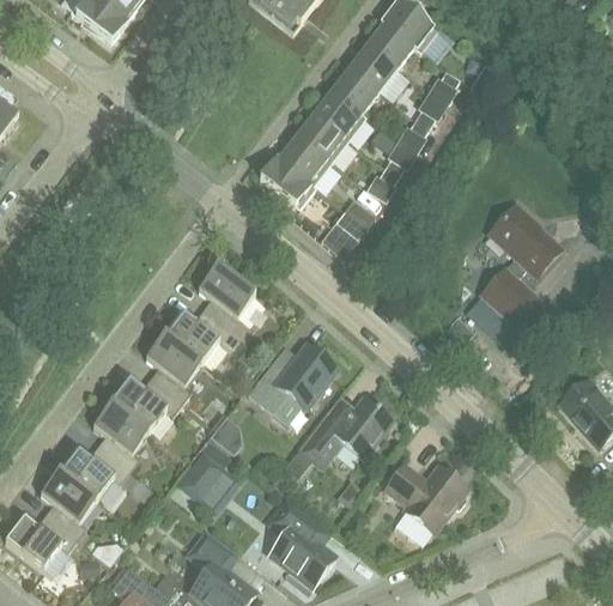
[(110,43),(127,22),(98,0),(79,0),(71,12),(110,43)]
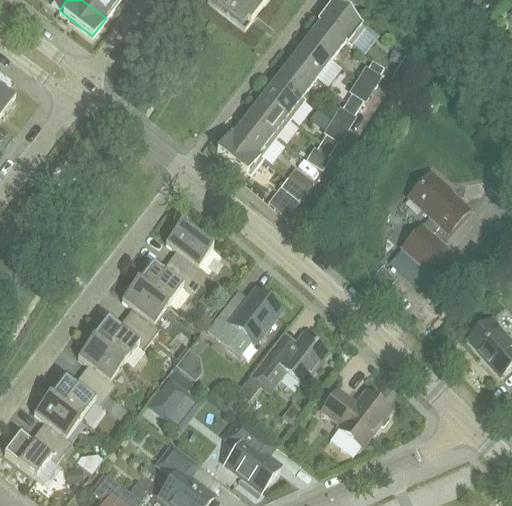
[(113,4),(116,0),(82,0),(106,18),(115,6),(113,4)]
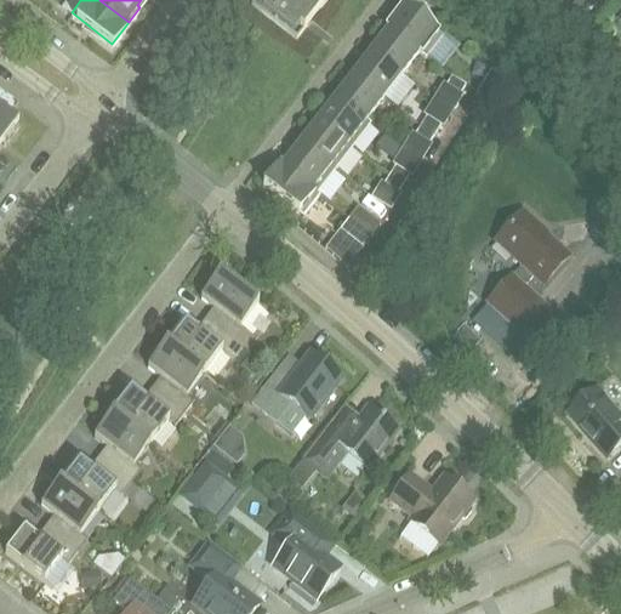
[(251,0),(296,34),(322,0),(251,0)]
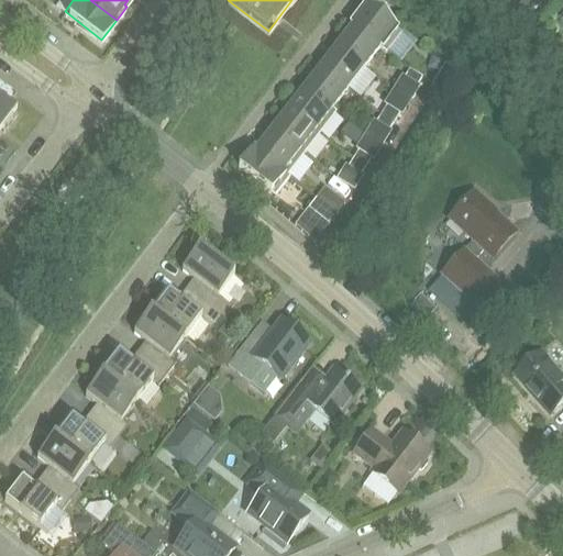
[(350,20),(387,47),(401,29),(365,0),(350,20)]
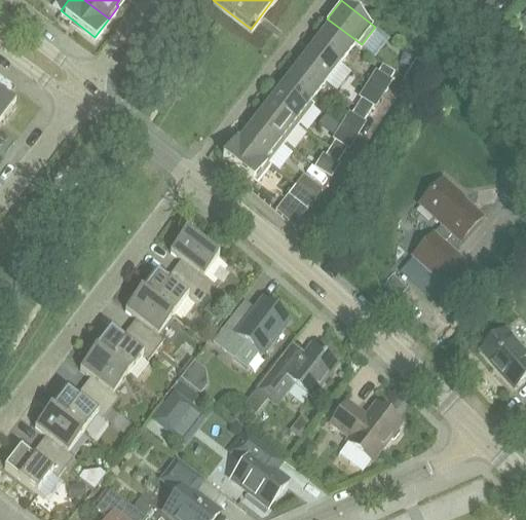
[(361,45),(362,44),(327,19),(317,31),(320,32),(314,39),(340,60),(354,40),(361,45)]
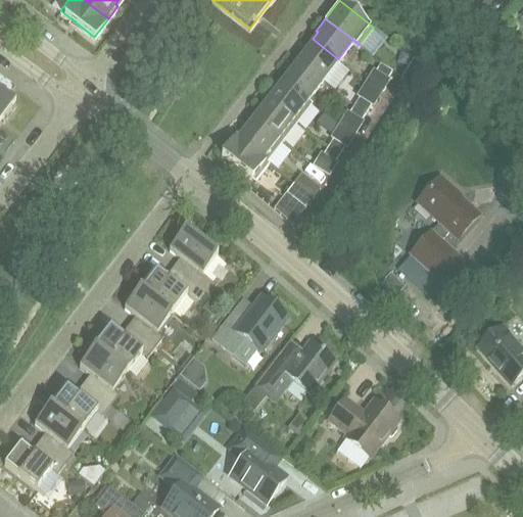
[(323,79),(338,59),(313,39),(306,46),(305,44),(295,56),(323,79)]
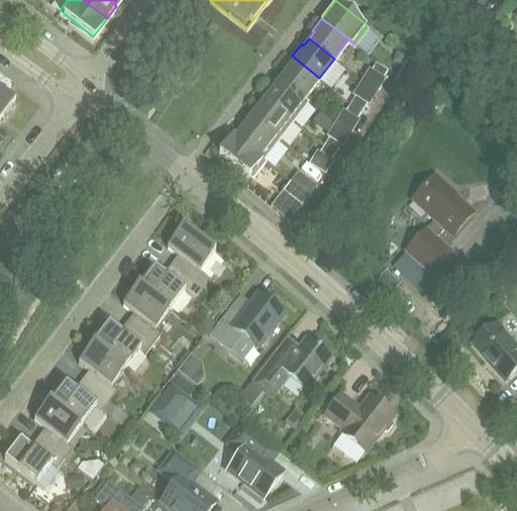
[(406,80),(419,60),(409,54),(396,74),(406,80)]
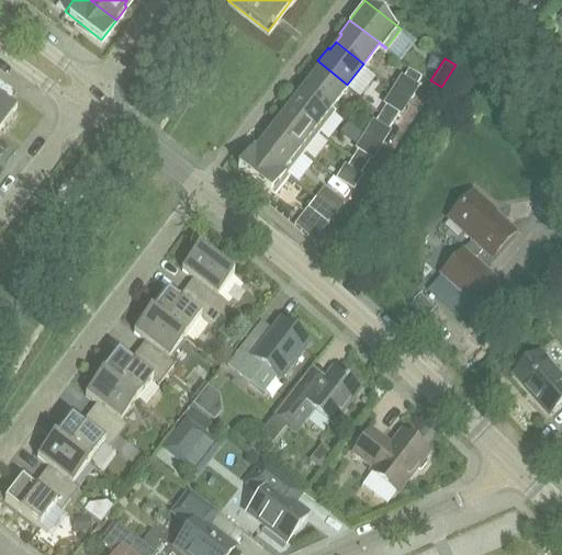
[(332,104),(347,85),(317,60),(306,75),(308,76),(303,83),(335,108),(336,108),(332,104)]
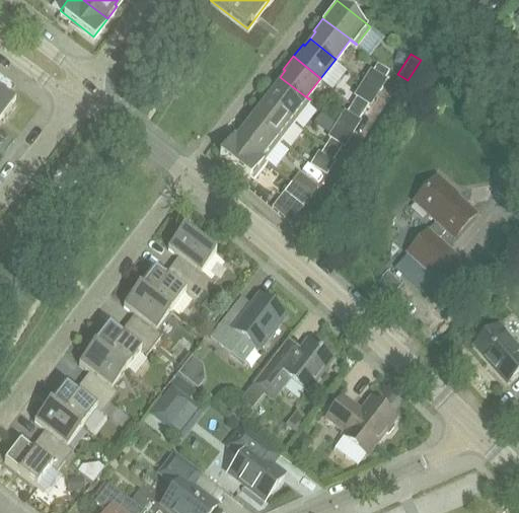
[(384,76),(389,67),(377,60),(372,68),(384,76)]
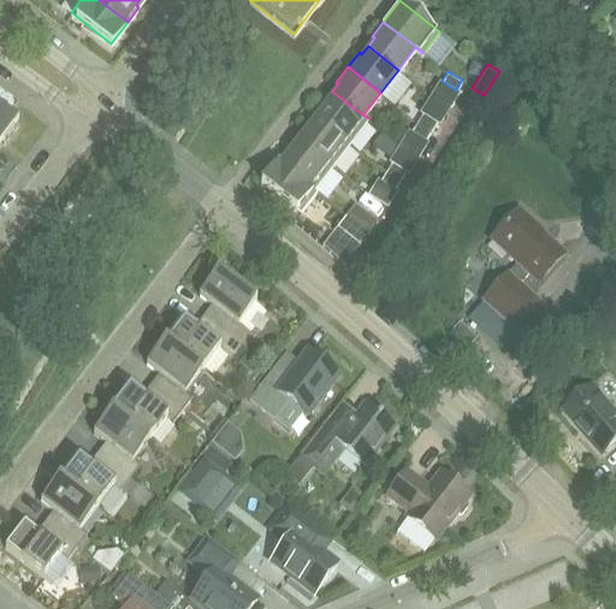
[(0,143),(18,120),(7,112),(18,98),(0,84),(0,143)]
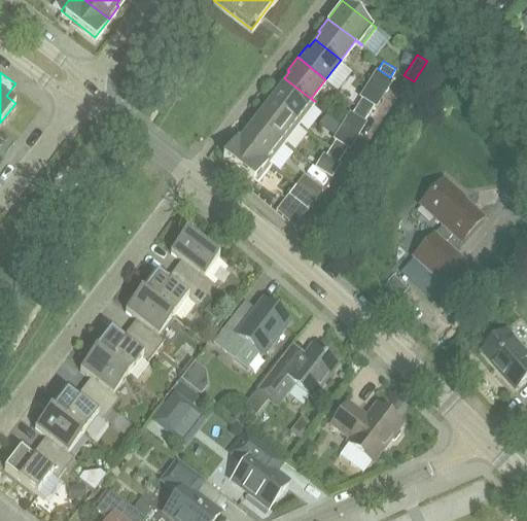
[(299,120),(314,101),(284,78),(279,85),(277,83),(267,97),(299,120)]
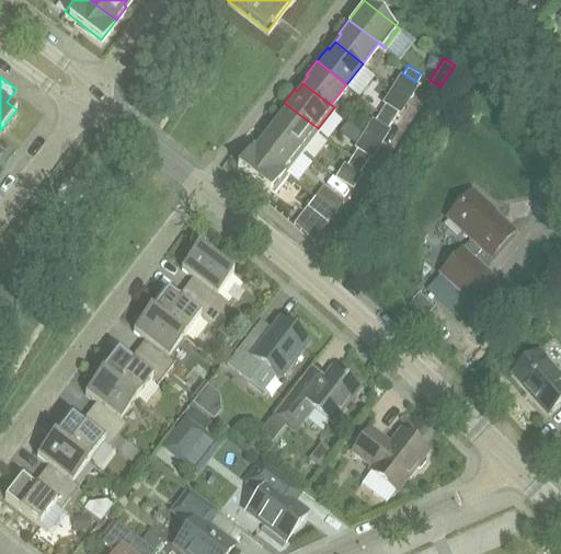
[(392,117),(398,108),(386,100),(379,110),(392,117)]
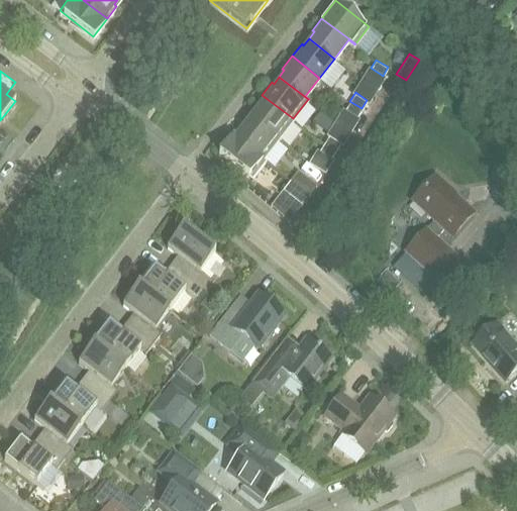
[(279,137),(293,118),(262,95),(252,107),(254,108),(249,115),(279,137)]
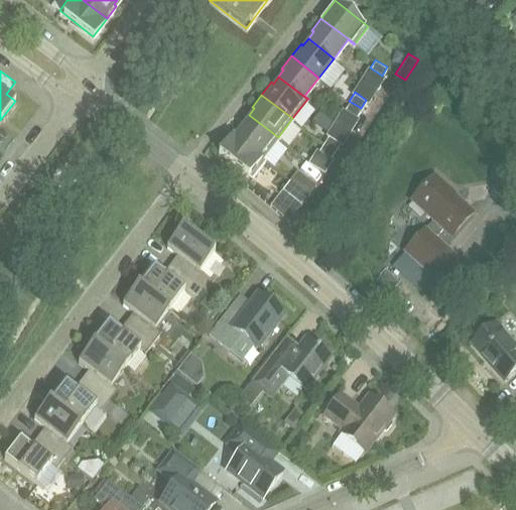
[(356,116),(361,108),(349,101),(344,109),(356,116)]
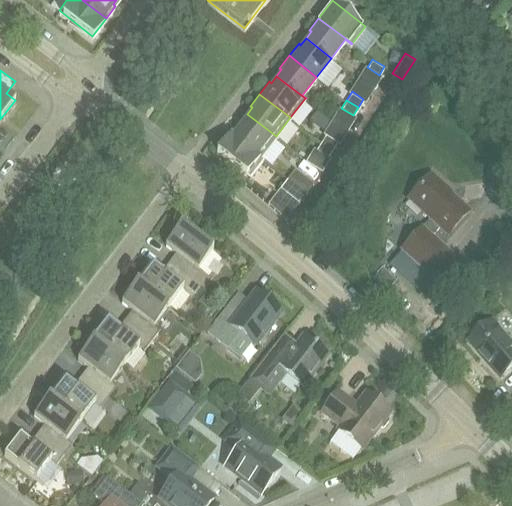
[(262,155),(276,136),(247,114),(242,121),(240,119),(230,131),(263,157),(264,156),(262,155)]
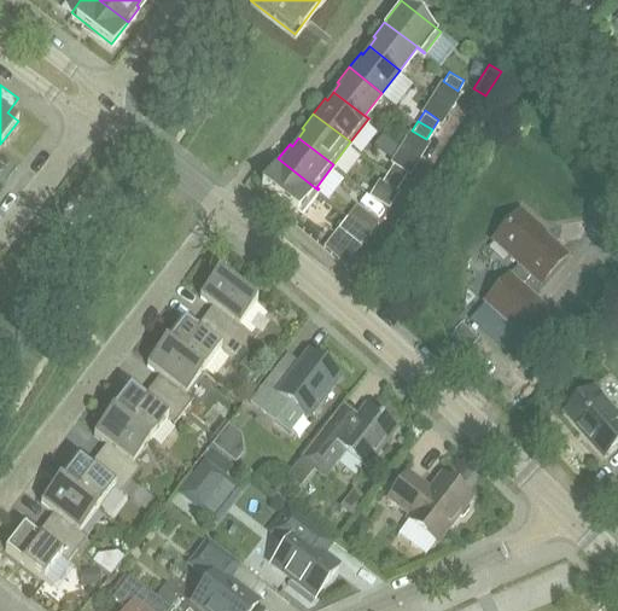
[(302,211),(318,190),(278,158),(261,180),(302,211)]
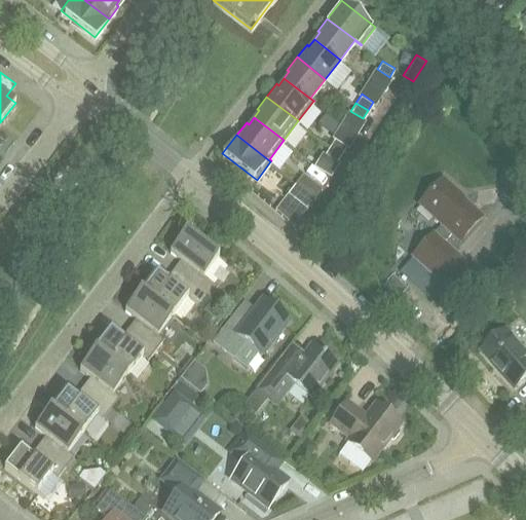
[(330,144),(341,152),(347,143),(335,136),(330,144)]
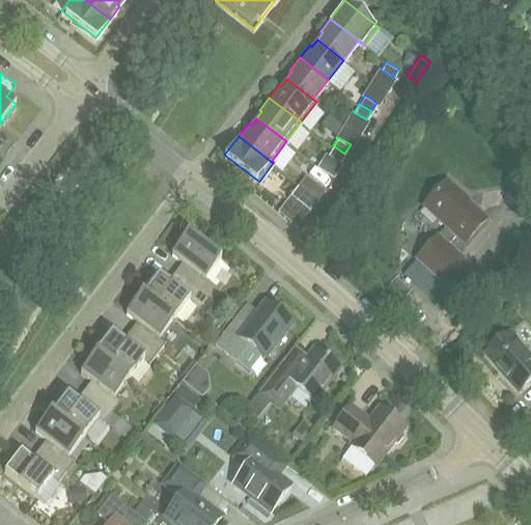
[(339,162),(344,154),(333,145),(327,155),(339,162)]
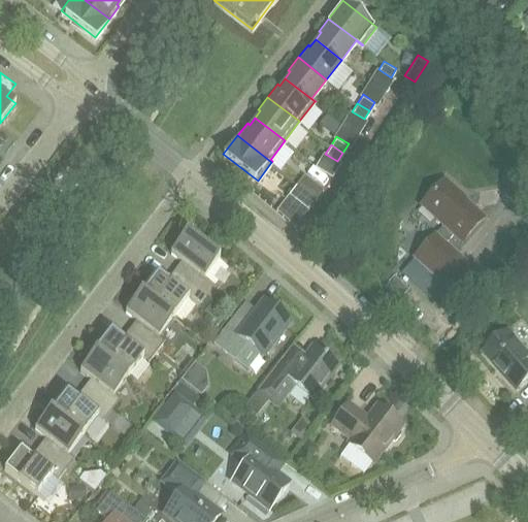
[(296,182),(316,196),(324,187),(304,171),(296,182)]
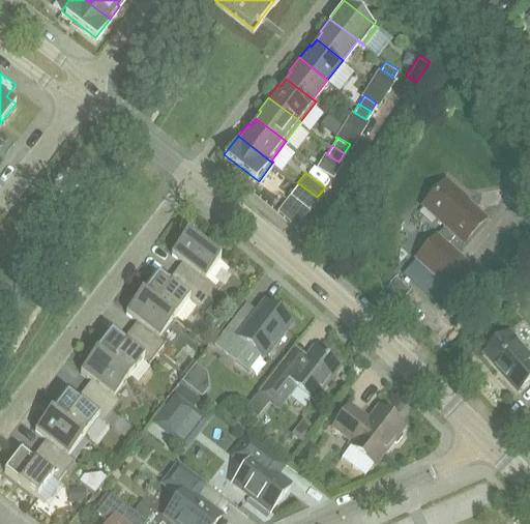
[(455,291),(477,268),(447,240),(455,231),(463,238),(486,213),(467,197),(465,199),(457,192),(461,187),(447,175),(422,202),(445,222),(437,231),(415,255),(417,256),(454,291),(455,291)]
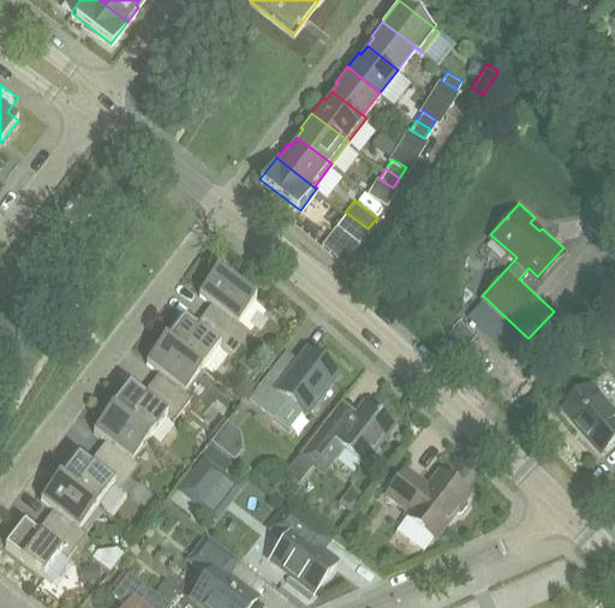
[(359,240),(368,228),(345,212),(336,222),(359,240)]
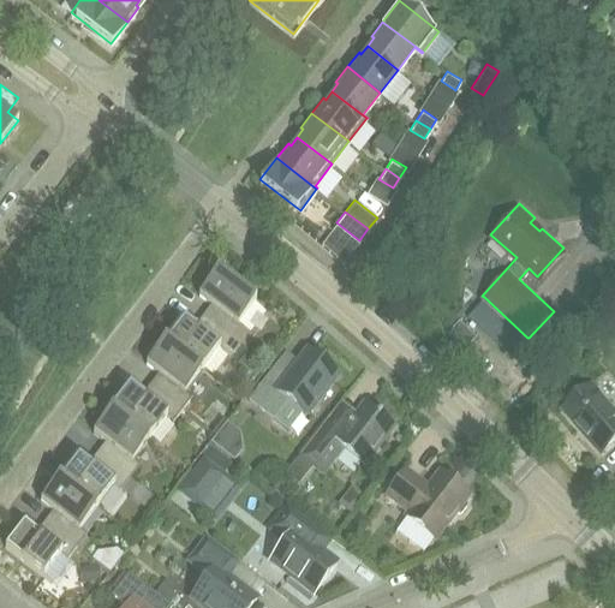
[(212,319),(243,341),(245,344),(254,332),(238,319),(256,296),(218,267),(198,291),(220,308),(212,319)]
